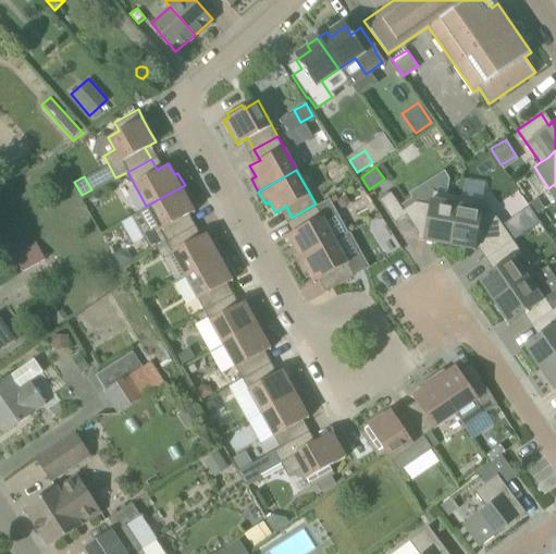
[(481,197),(483,180),(464,177),(461,194),(481,197)]
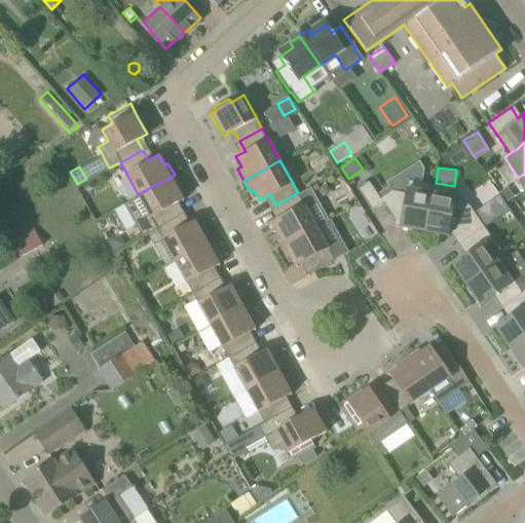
[(179,215),(173,203),(182,198),(177,188),(181,186),(175,175),(138,194),(123,202),(142,235),(156,227),(179,215)]
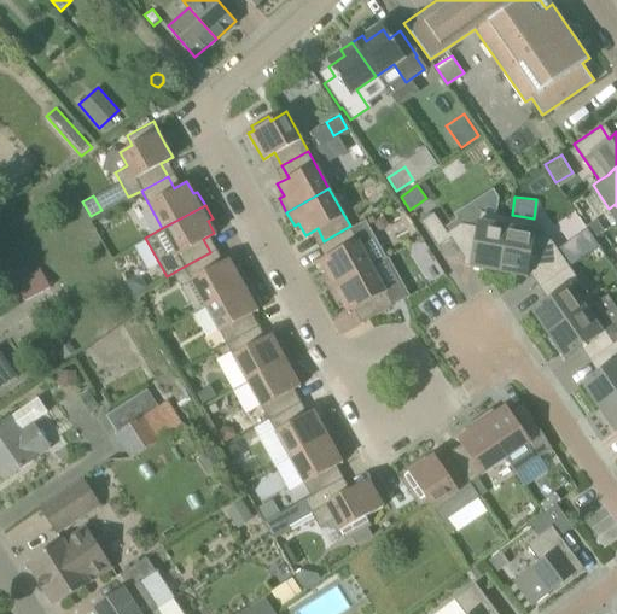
[(498,269),(508,215),(481,209),(479,209),(477,224),(460,222),(447,231),(432,211),(420,220),(437,245),(449,237),(464,256),(471,257),(470,264),(471,264),(498,269)]
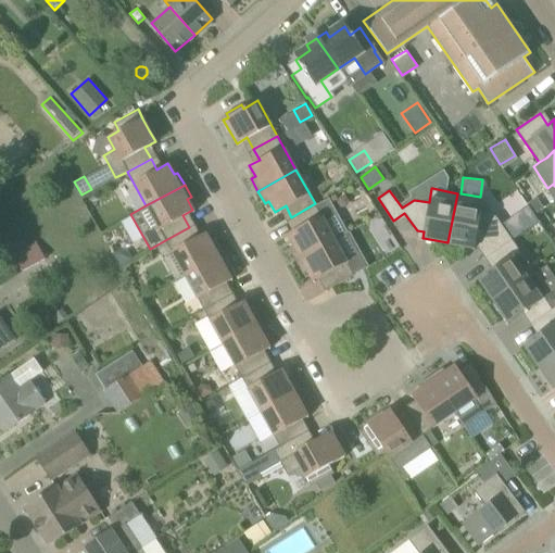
[(511,237),(495,214),(480,212),(481,198),(457,193),(448,242),(472,247),(474,248),(475,241),(479,242),(487,253),(511,237)]
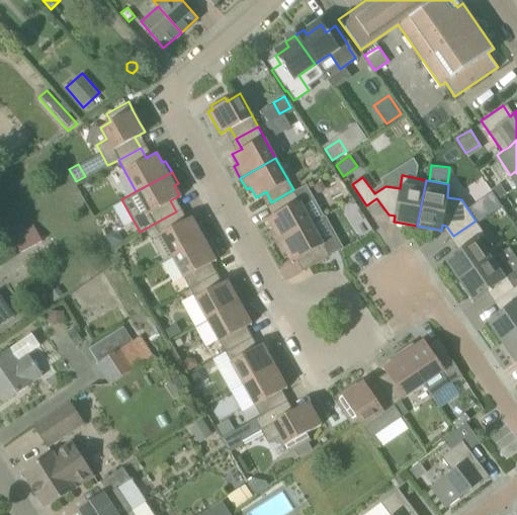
[(500,182),(492,187),(498,196),(506,191),(500,182)]
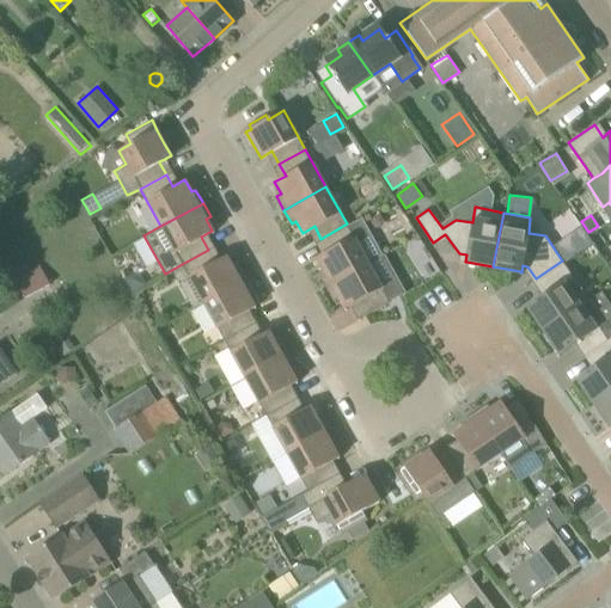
[(317,256),(316,257),(319,265),(323,269),(318,271),(325,286),(367,262),(382,253),(361,216),(347,223),(321,239),(328,251),(322,255),(321,255),(317,257),(317,256)]
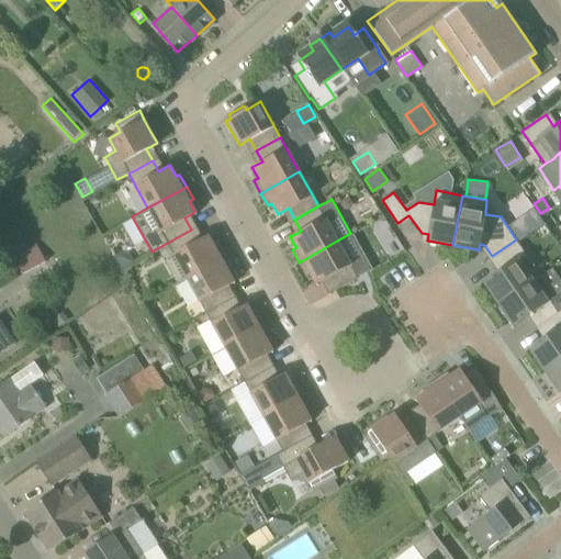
[(534,208),(525,213),(534,227),(542,221),(534,208)]
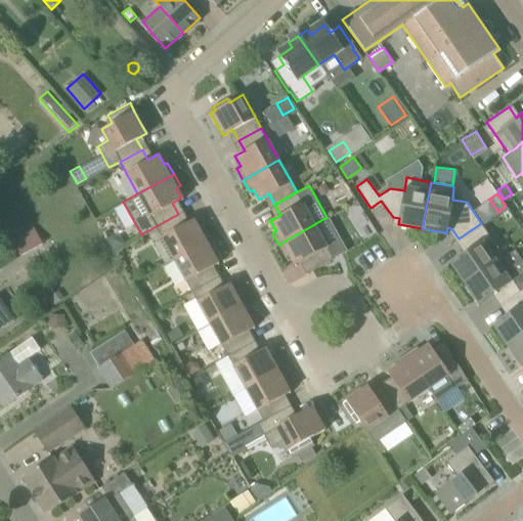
[(178,214),(156,226),(173,258),(209,239),(203,226),(200,228),(193,218),(192,219),(183,224),(178,214)]
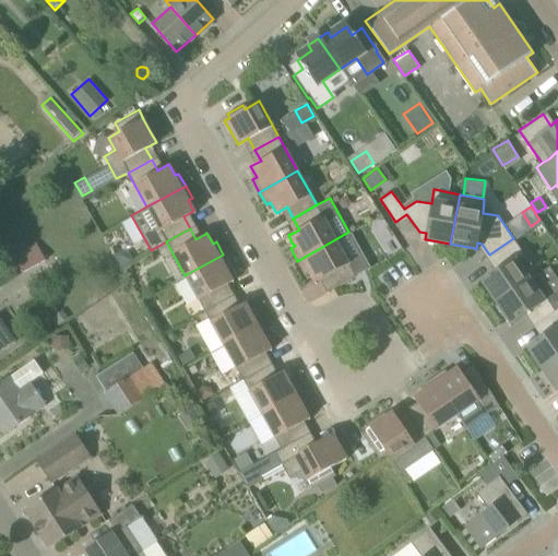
[(537,272),(513,238),(489,255),(498,267),(481,280),(482,281),(496,300),(530,278),(537,272)]
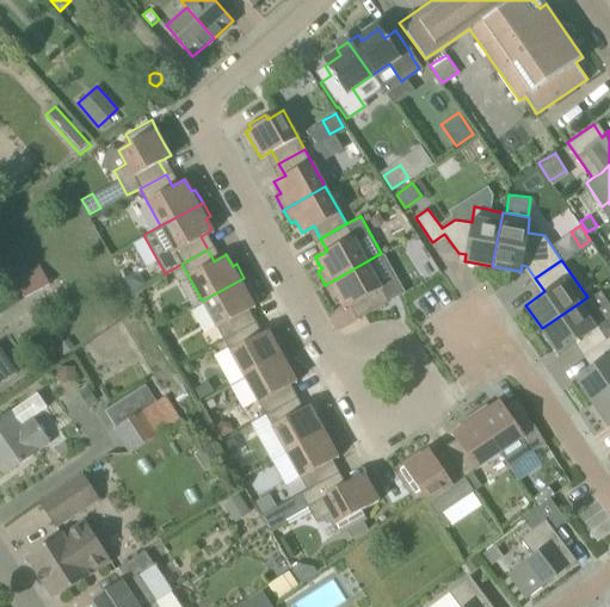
[(362,314),(388,299),(368,261),(325,285),(333,298),(337,296),(343,308),(355,301),(362,314)]
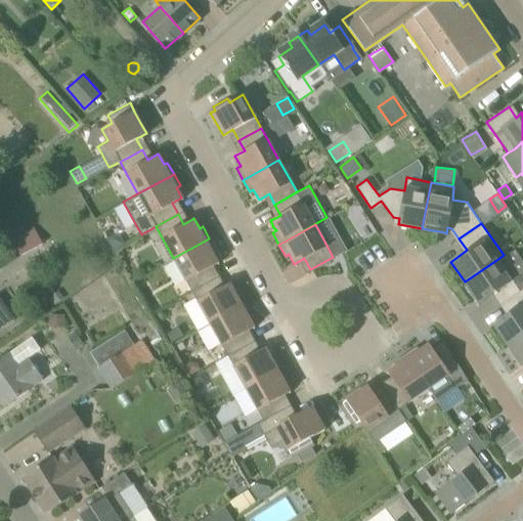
[(11,237),(20,254),(42,243),(33,225),(11,237)]
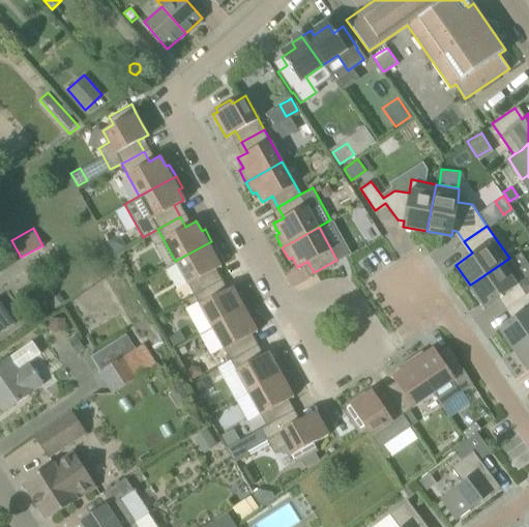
[(115,236),(108,240),(114,252),(125,245),(121,238),(115,236)]
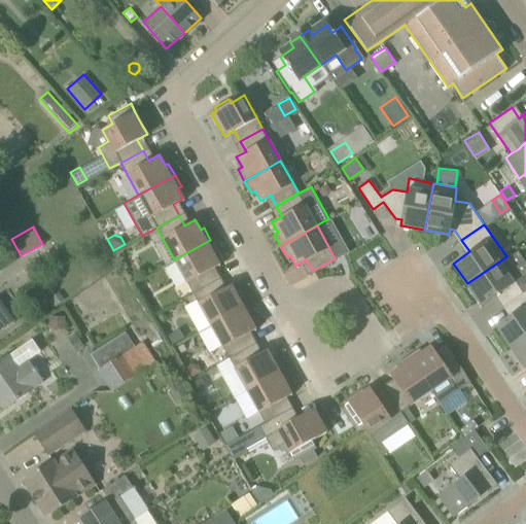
[(174,259),(193,292),(215,280),(209,269),(218,265),(219,264),(213,253),(217,251),(210,240),(174,259)]
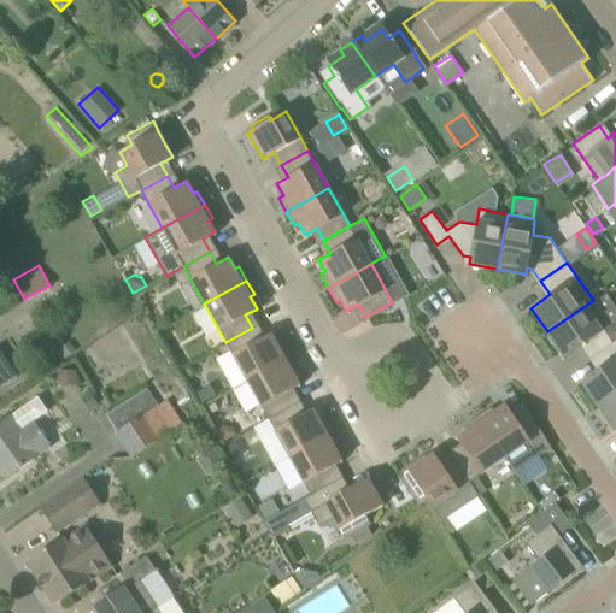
[(592,354),(615,337),(615,334),(609,324),(600,329),(585,306),(547,331),(563,354),(563,355),(584,342),(592,354)]
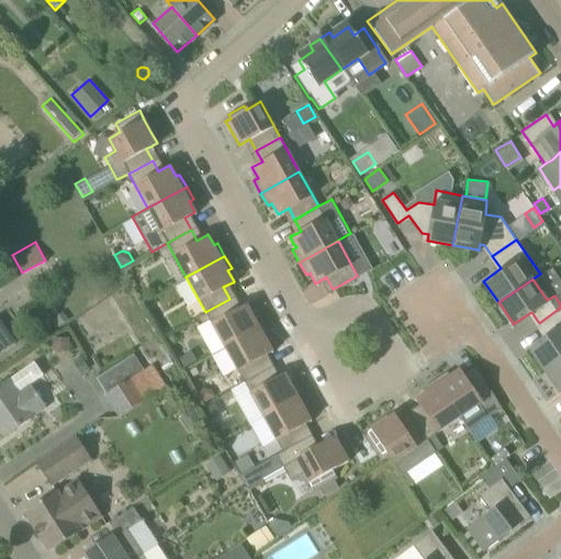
[(229,299),(205,312),(224,346),(264,325),(256,313),(253,314),(245,303),(236,310),(229,299)]
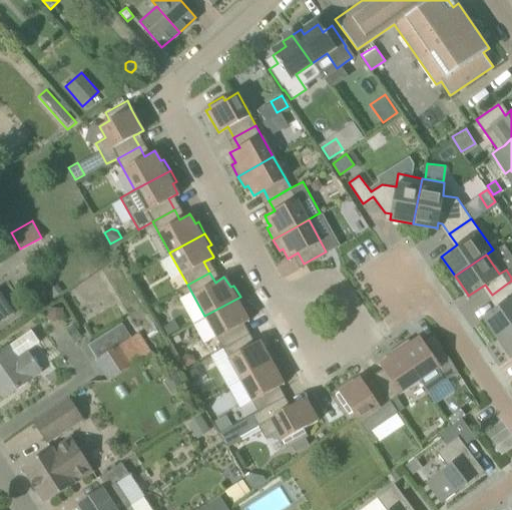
[(496,337),(511,325),(511,281),(492,295),(499,306),(482,317),(496,337)]
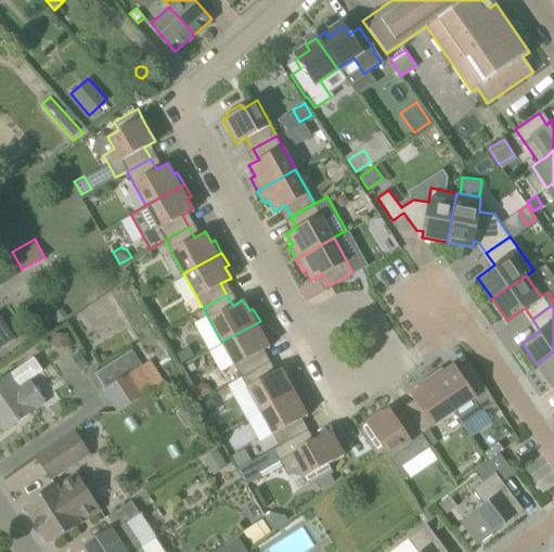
[(61,306),(52,312),(53,312),(58,320),(59,321),(67,315),(61,306)]
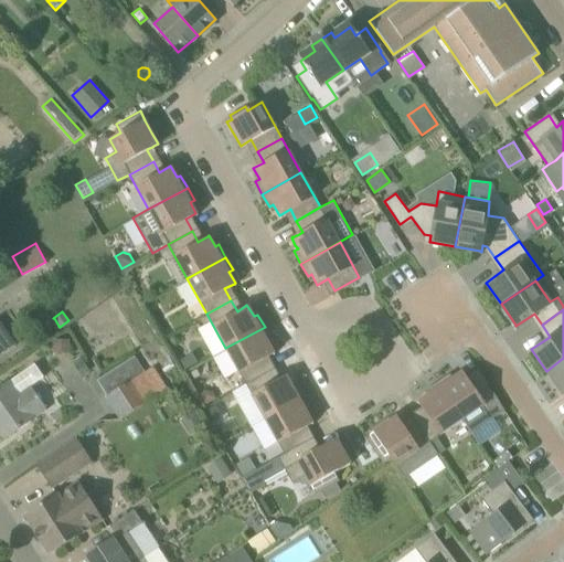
[(0,353),(16,345),(0,321),(0,353)]
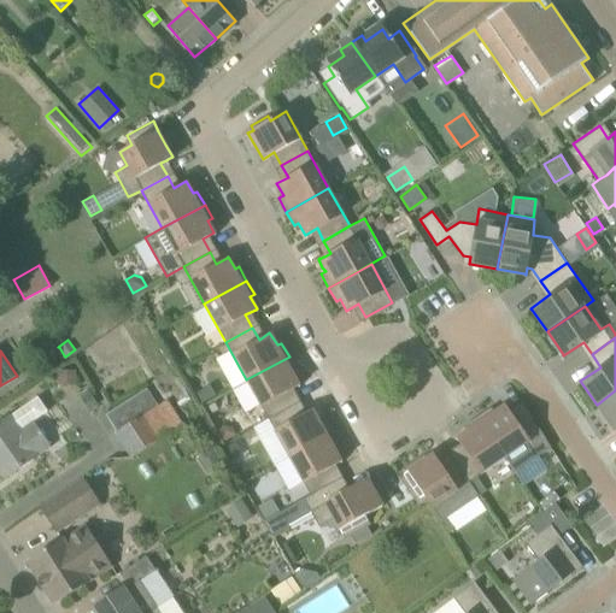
[(246,379),(268,417),(294,402),(287,390),(298,385),(292,372),(297,370),(289,357),(246,379)]
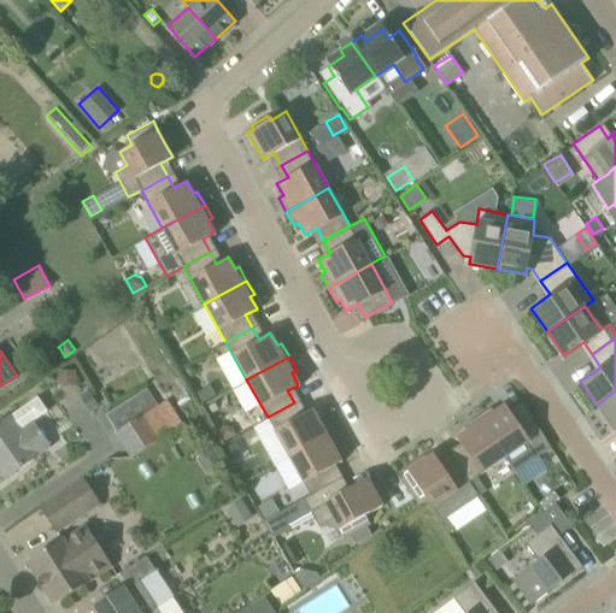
[(57,384),(75,383),(75,369),(57,370),(57,384)]
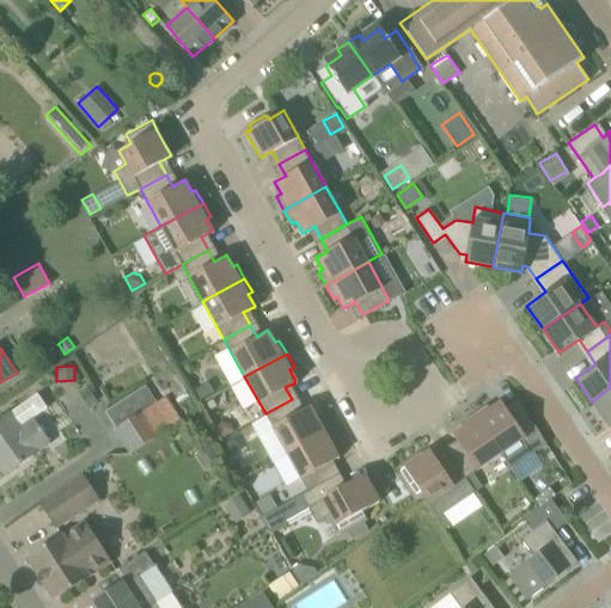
[(177,422),(175,418),(169,410),(160,397),(154,400),(145,385),(104,410),(115,427),(112,428),(129,453),(177,422)]
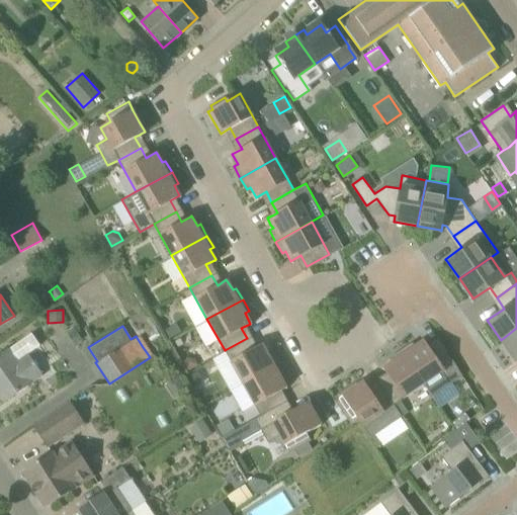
[(516,328),(501,340),(514,358),(515,359),(516,357),(516,328)]
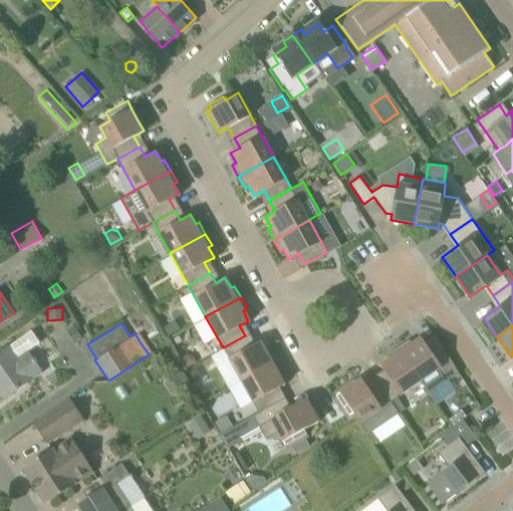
[(74,326),(67,331),(72,340),(80,336),(74,326)]
